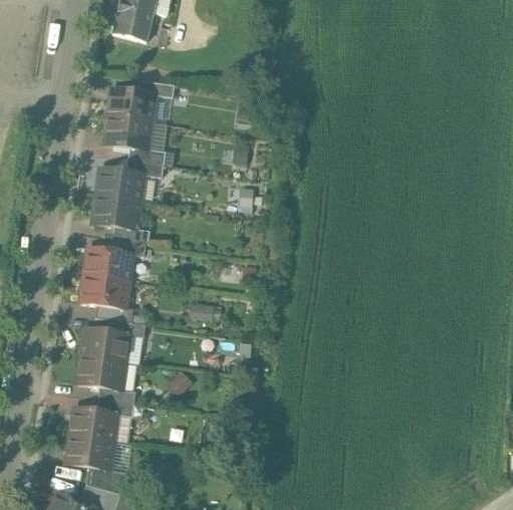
[(120,0),(113,33),(147,41),(154,12),(167,15),(170,0),(120,0)]
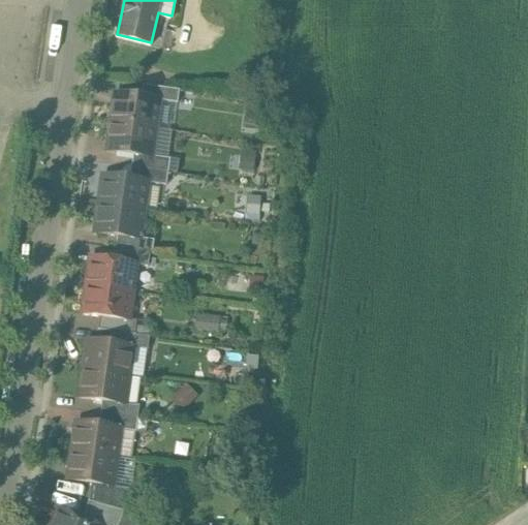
[(180,87),(144,82),(142,94),(160,96),(160,97),(179,100),(180,87)]
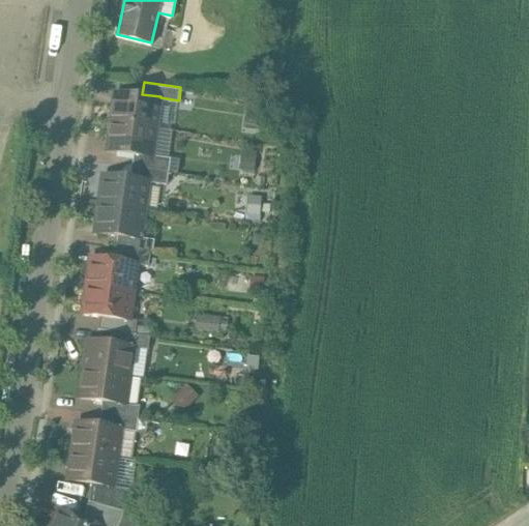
[(142,94),(115,90),(112,119),(156,125),(160,97),(160,96),(142,94)]
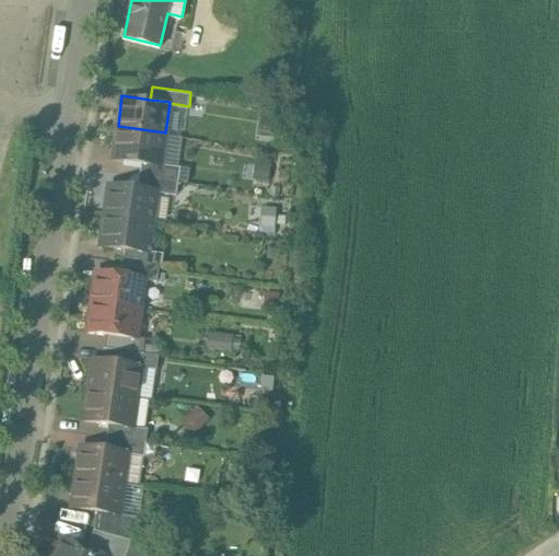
[(276,107),(260,105),(257,126),(272,128),(276,107)]
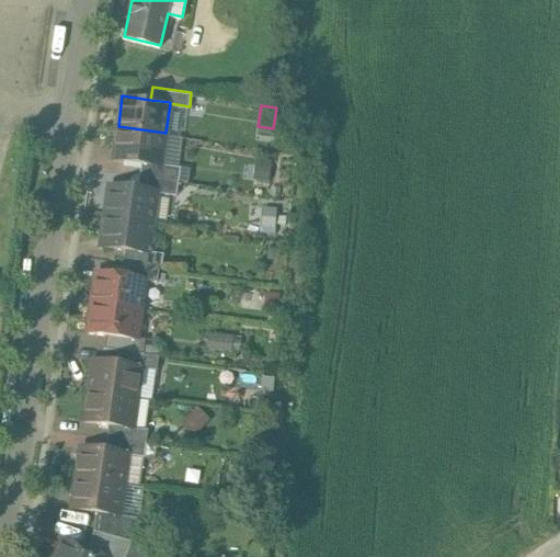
[(166,133),(118,126),(114,157),(143,161),(161,163),(162,162),(166,133)]
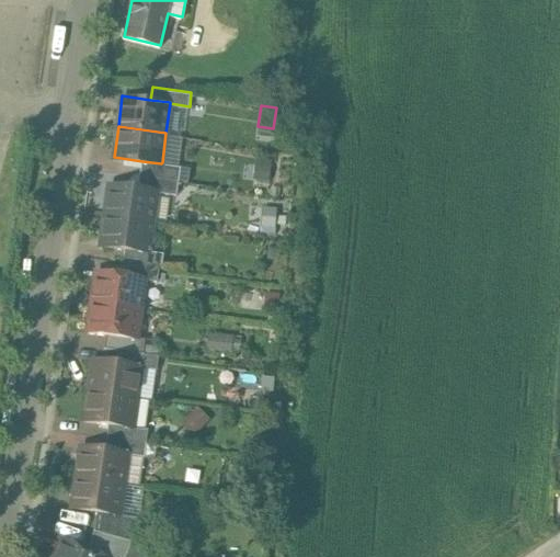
[(273,158),(256,155),(253,175),(270,179),(273,158)]
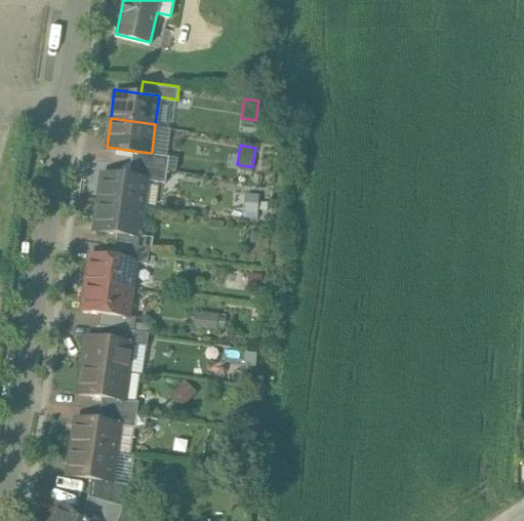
[(169,154),(152,152),(151,153),(133,151),(131,162),(168,167),(168,166),(169,154)]
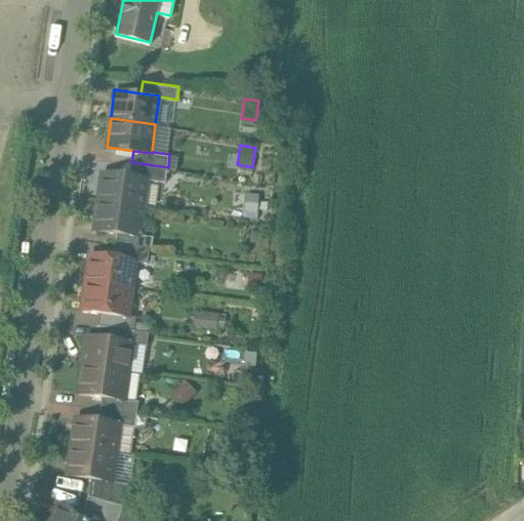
[(178,155),(169,154),(168,166),(176,167),(178,155)]
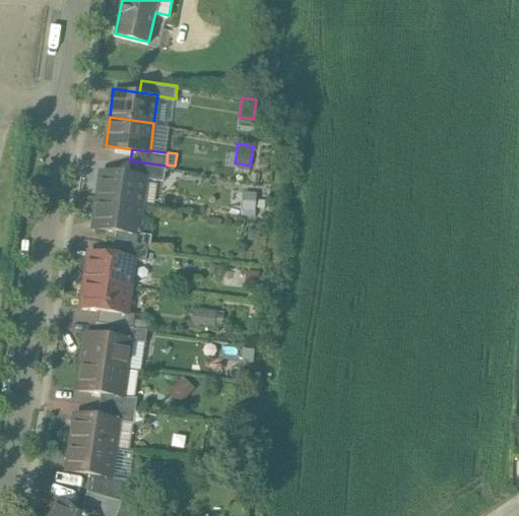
[(167,166),(130,160),(129,173),(146,176),(146,177),(165,179),(165,178),(166,169),(167,166)]
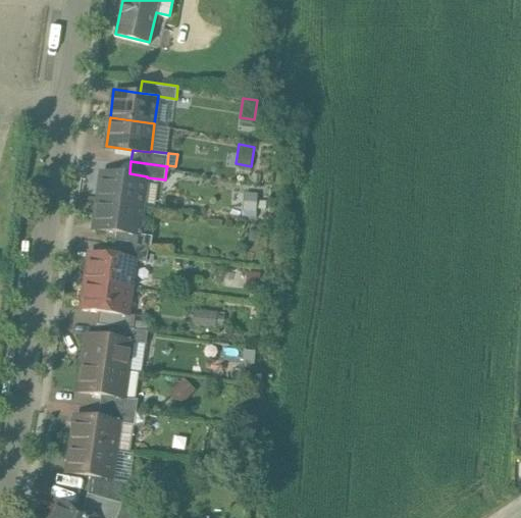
[(177,171),(166,169),(165,178),(176,180),(177,171)]
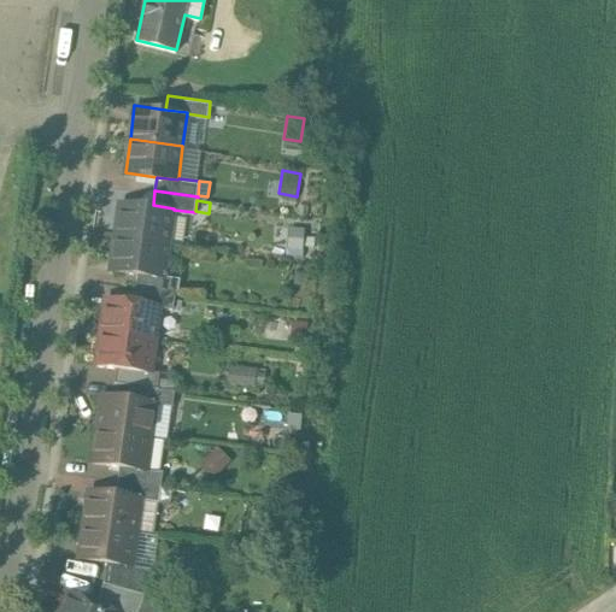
[(153,205),(121,201),(116,234),(169,241),(174,210),(174,209),(153,205)]
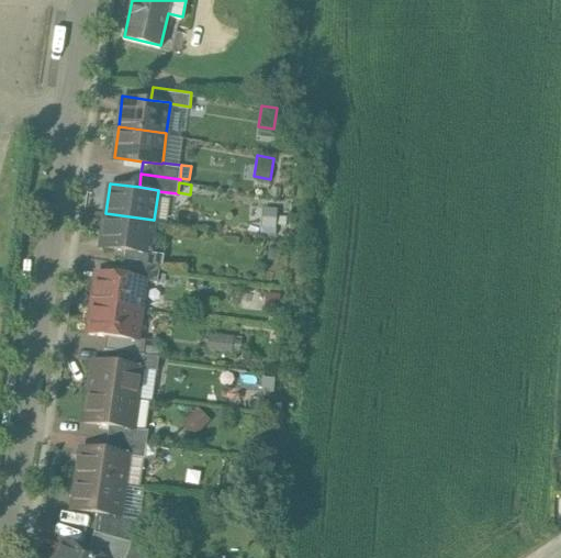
[(275,229),(276,203),(262,202),(260,227),(275,229)]
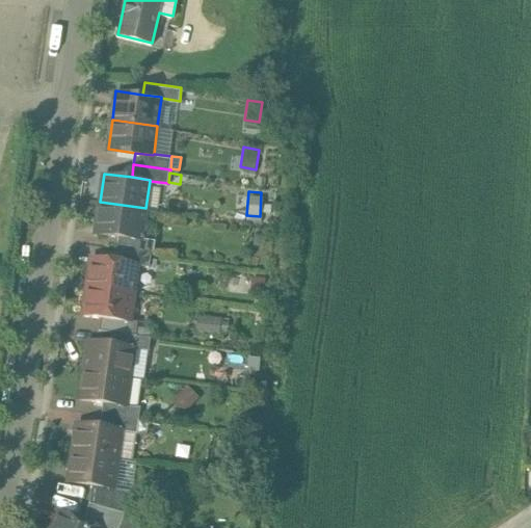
[(145,208),(100,202),(96,231),(118,234),(141,237),(141,236),(145,208)]
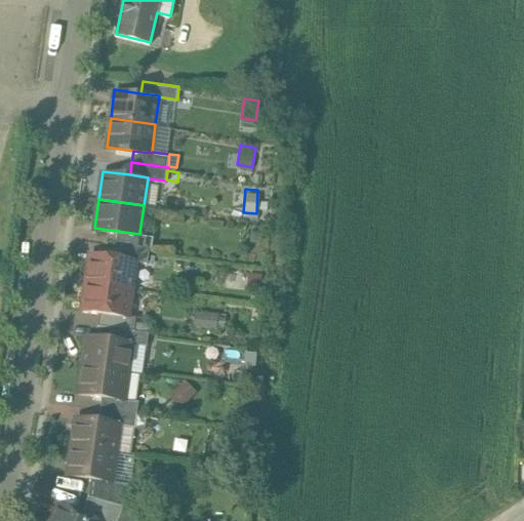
[(154,235),(139,233),(139,234),(117,231),(116,242),(115,243),(150,248),(152,248),(154,235)]
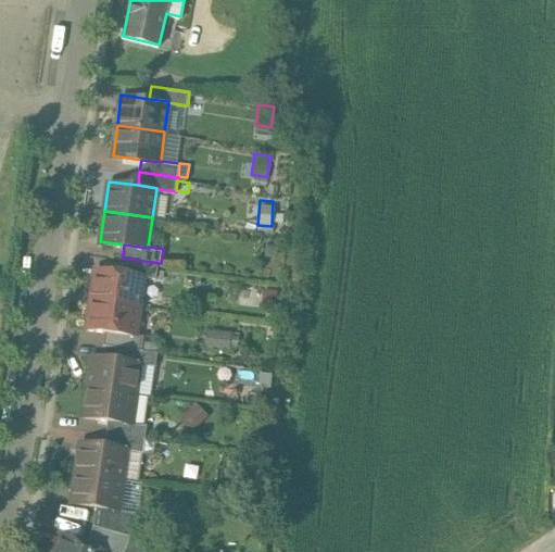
[(159,263),(122,258),(123,256),(121,256),(118,271),(143,274),(143,275),(156,277),(159,263)]
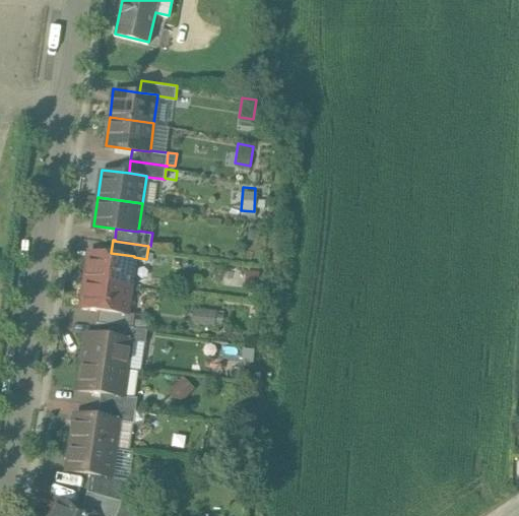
[(111,253),(90,250),(86,278),(131,284),(134,257),(134,256),(111,253)]
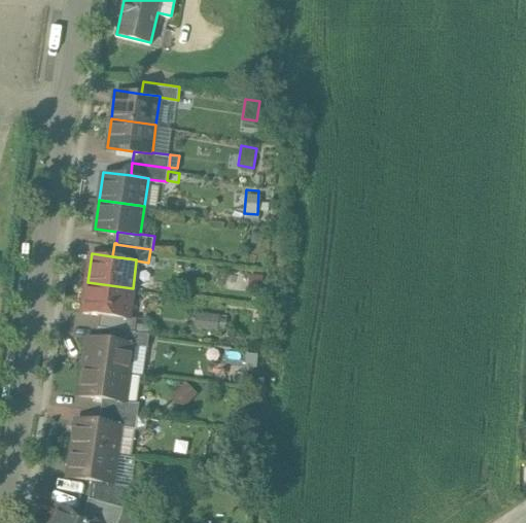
[(133,288),(88,282),(83,310),(100,313),(129,317),(129,315),(133,288)]
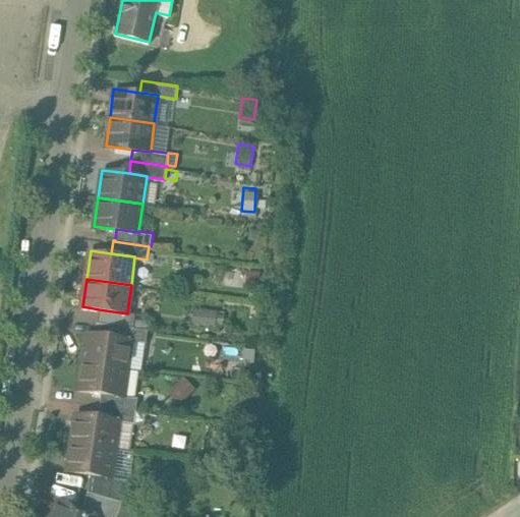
[(217,308),(194,306),(192,322),(215,325),(217,308)]
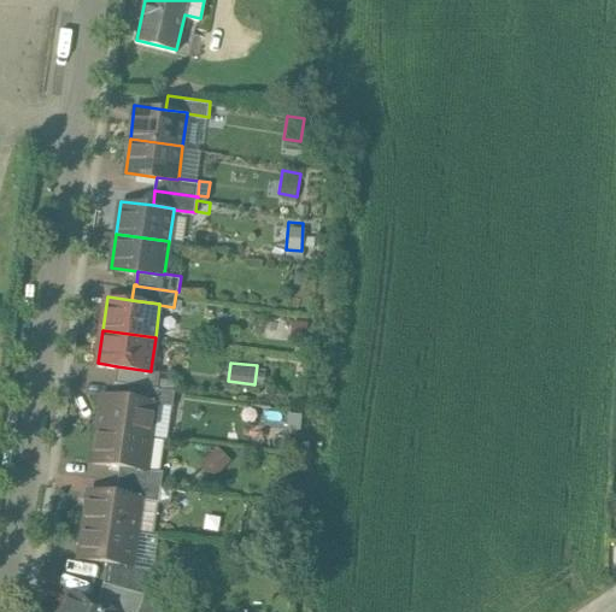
[(151,371),(117,366),(115,381),(133,383),(133,382),(158,386),(160,370),(151,369),(151,371)]
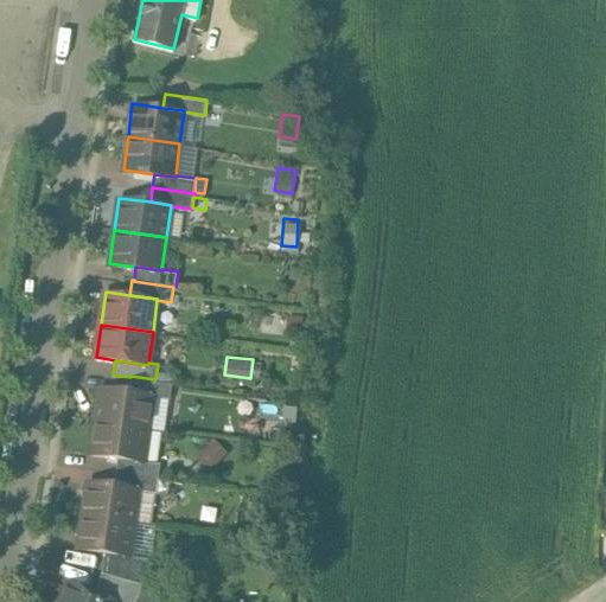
[(155,379),(131,376),(131,377),(128,390),(153,394),(153,395),(170,397),(173,382),(155,379)]
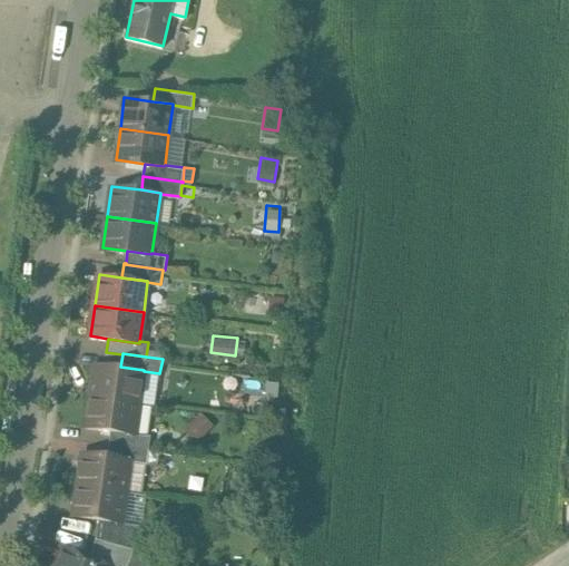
[(120,367),(95,363),(90,394),(139,401),(144,371),(144,370),(120,367)]
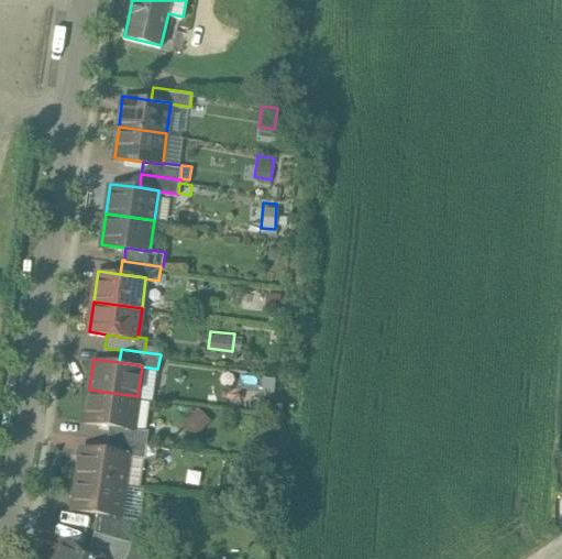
[(138,396),(89,390),(85,419),(110,424),(133,427),(133,426),(138,396)]
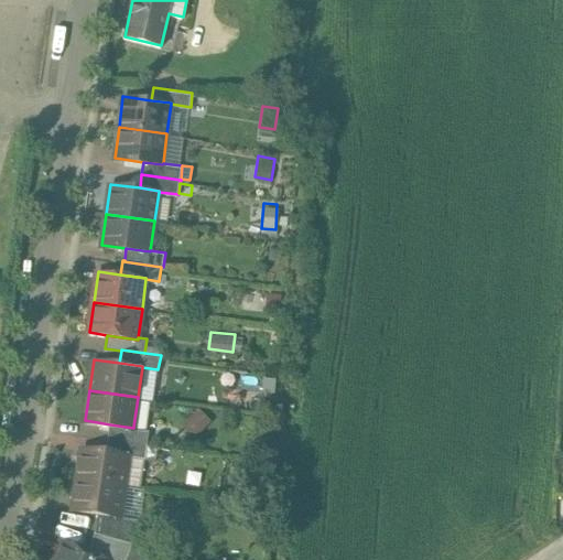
[(212,419),(199,406),(184,421),(196,434),(212,419)]
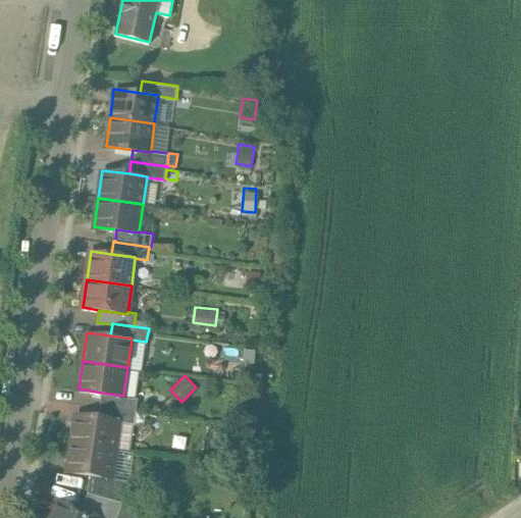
[(139,397),(123,395),(123,396),(102,393),(100,405),(137,410),(139,397)]
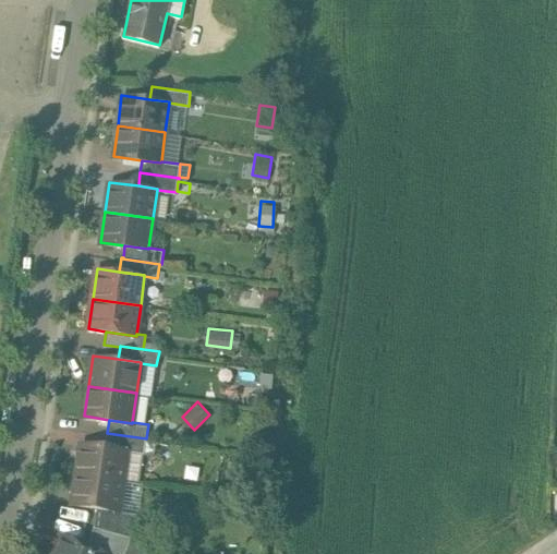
[(146,438),(107,433),(106,445),(128,448),(128,449),(144,453),(146,438)]
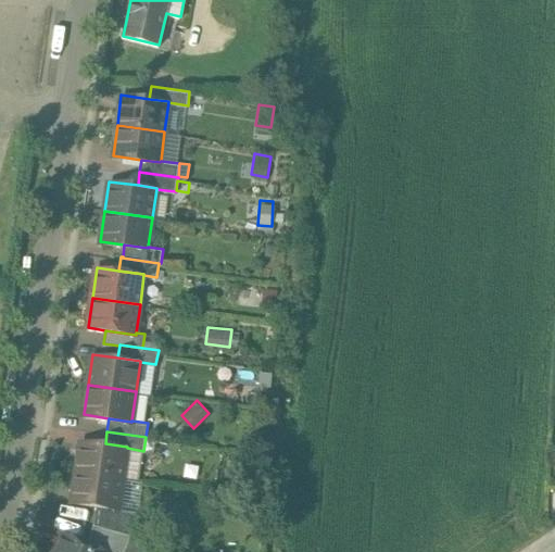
[(159,438),(146,437),(143,451),(156,452),(159,438)]
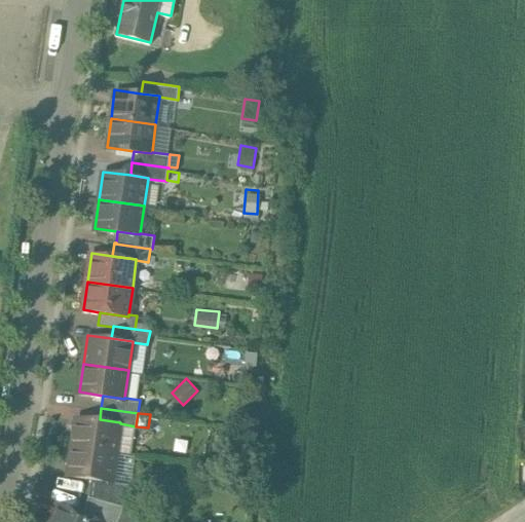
[(100,419),(76,416),(72,445),(117,451),(120,423),(120,422),(100,419)]
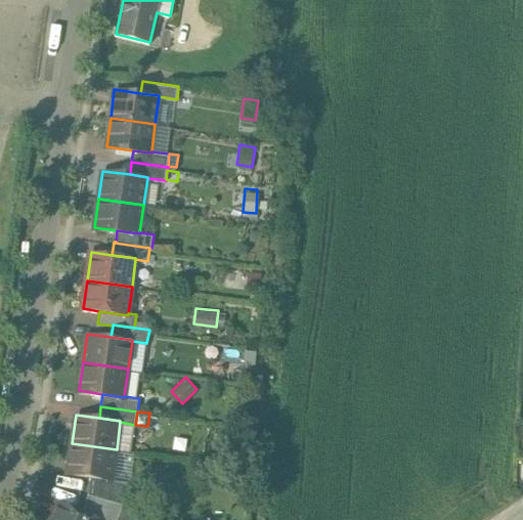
[(117,449),(72,443),(68,472),(91,475),(113,478),(117,449)]
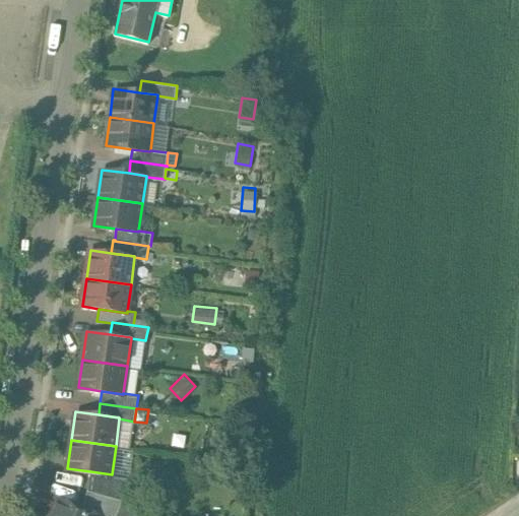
[(112,474),(90,471),(87,490),(123,499),(128,477),(112,474)]
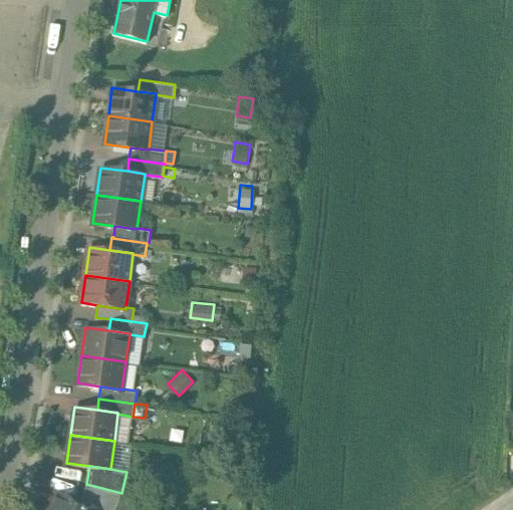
[(114,509),(121,493),(86,484),(80,500),(103,509),(114,509)]
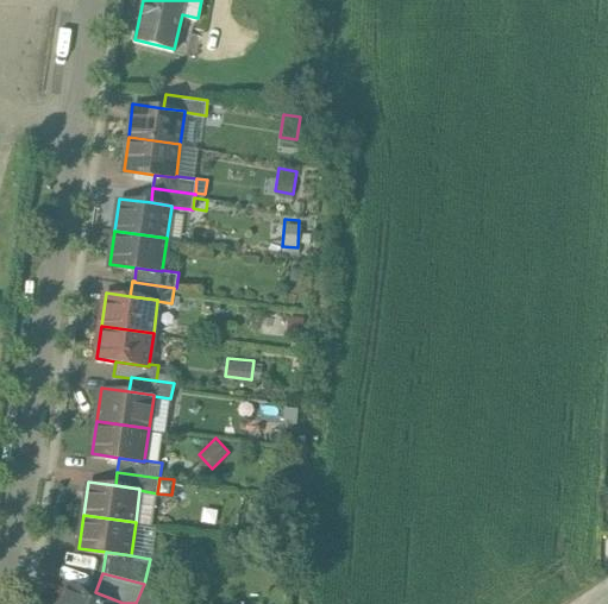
[(123,603),(95,592),(70,582),(60,603),(123,603)]
